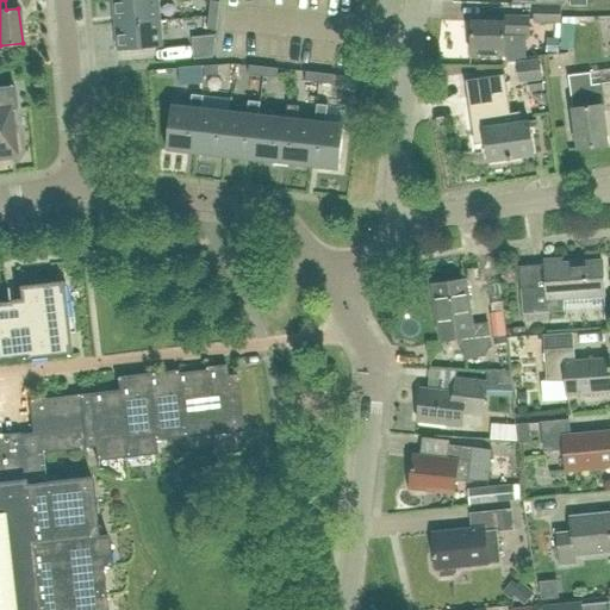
[(161,20),(159,0),(112,0),(116,25),(161,20)]
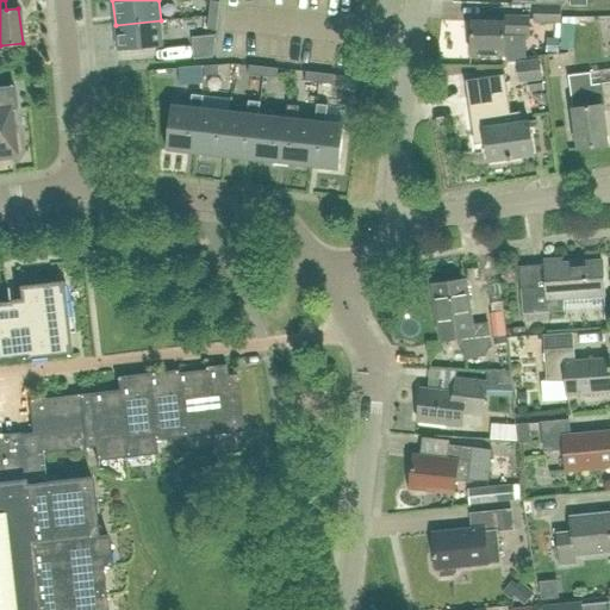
[(218,16),(219,1),(211,0),(209,14),(218,16)]
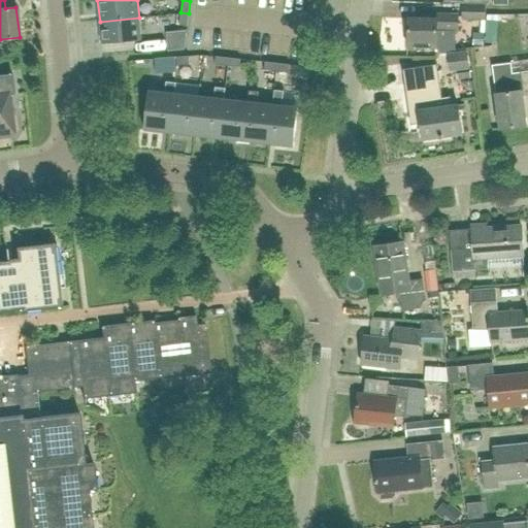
[(487,3),(464,2),(462,20),(486,21),(487,3)]
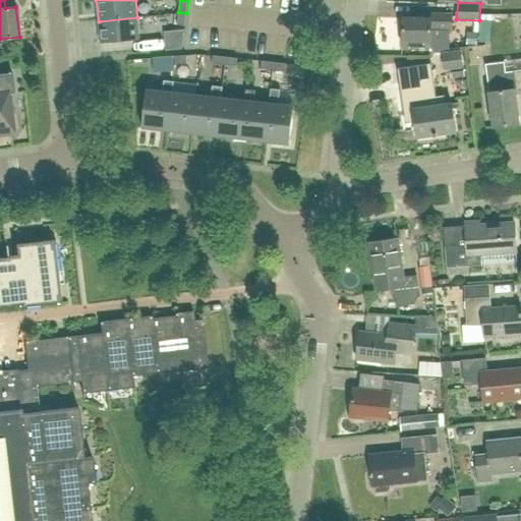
[(185,25),(186,13),(178,12),(177,24),(185,25)]
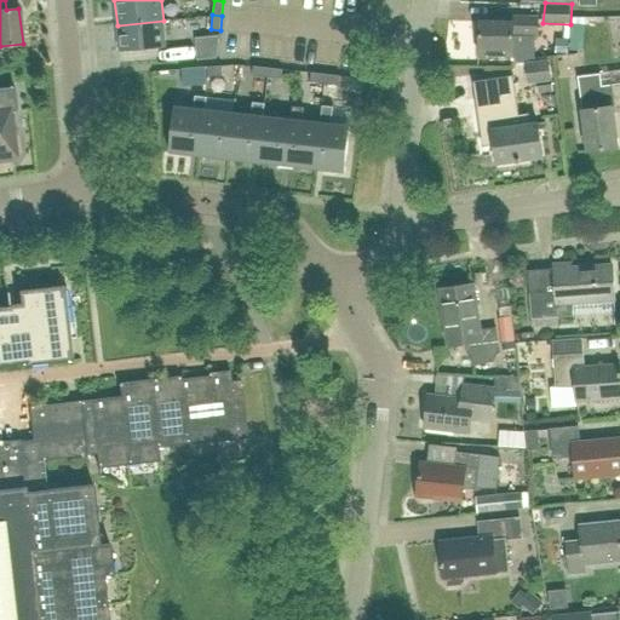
[(515,22),(481,21),(478,55),(512,56),(515,35),(538,36),(539,17),(515,17),(515,22)]
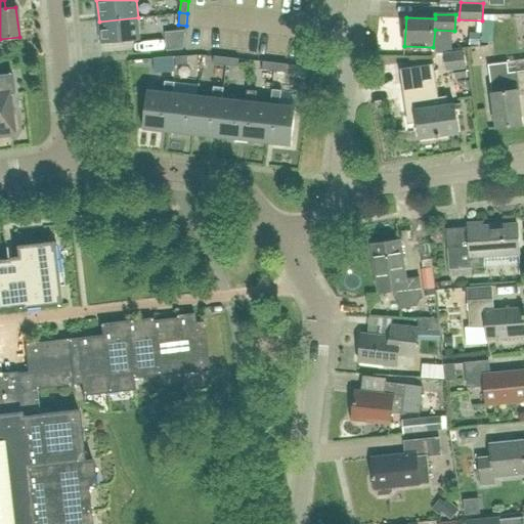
[(140,40),(138,17),(99,22),(101,44),(140,40)]
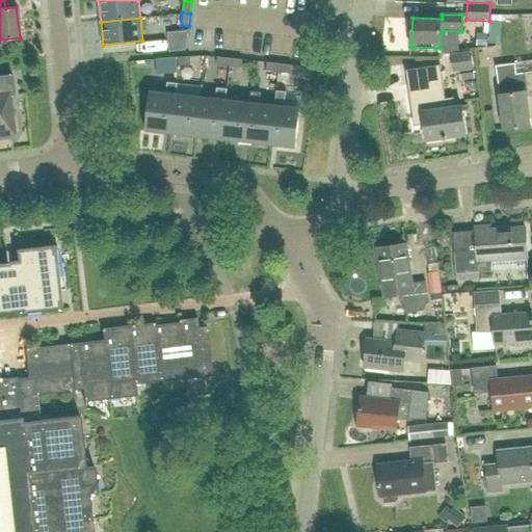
[(498,46),(500,21),(490,20),(489,41),(494,41),(494,46),(498,46)]
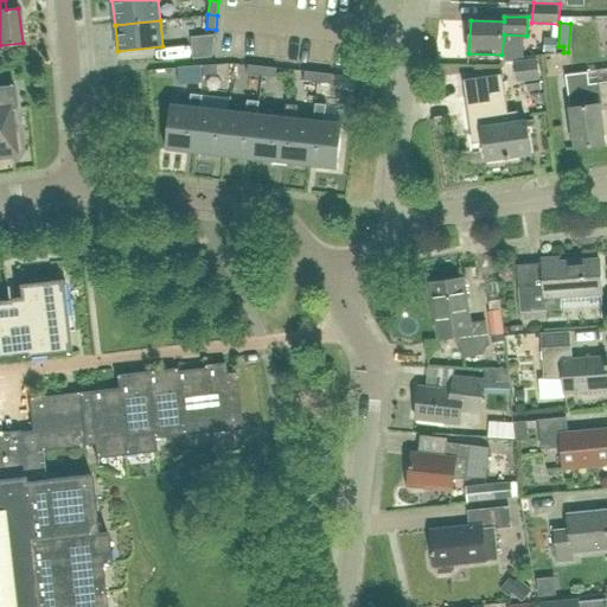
[(203,65),(204,75),(218,74),(217,64),(203,65)]
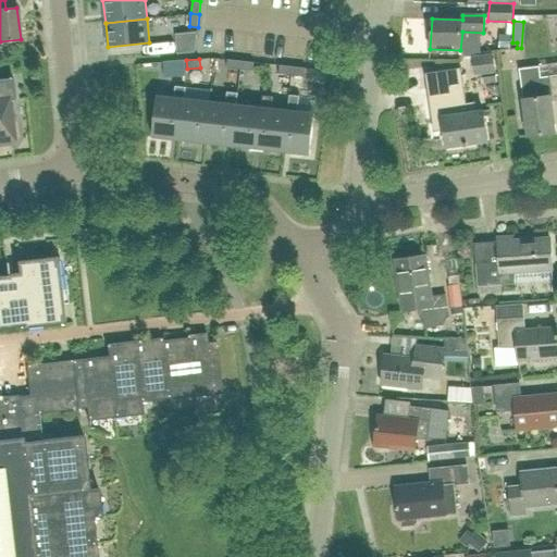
[(239,70),(240,61),(227,59),(226,67),(239,70)]
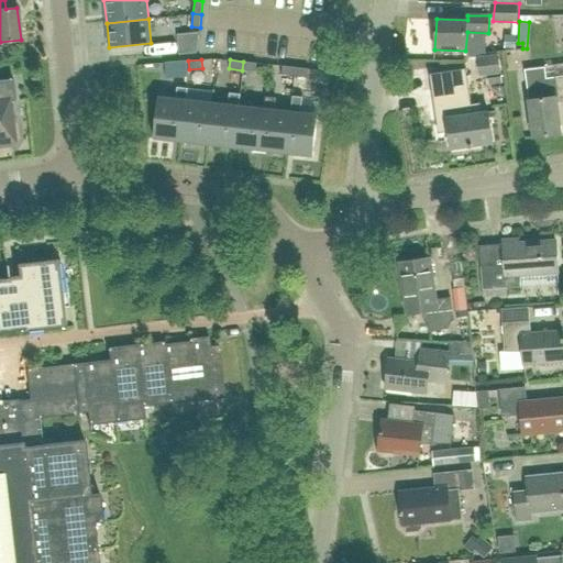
[(188,77),(188,69),(187,62),(165,63),(166,78),(188,77)]
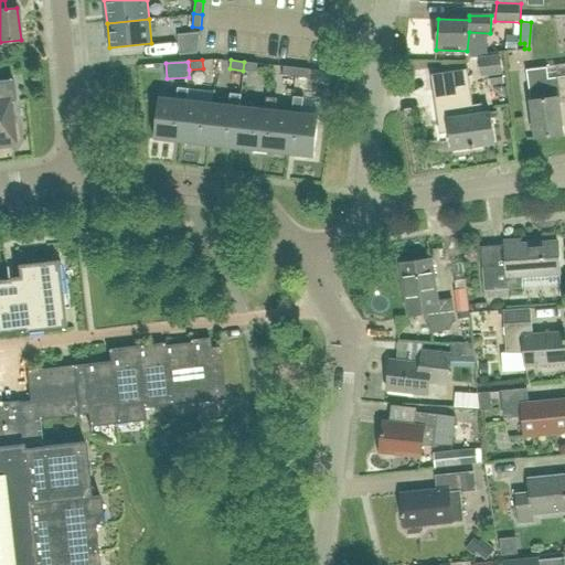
[(256,72),(257,63),(244,62),(243,71),(256,72)]
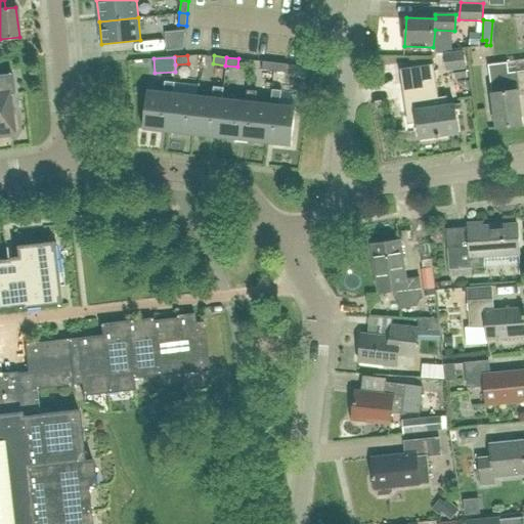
[(274,71),(275,62),(263,61),(262,70),(274,71)]
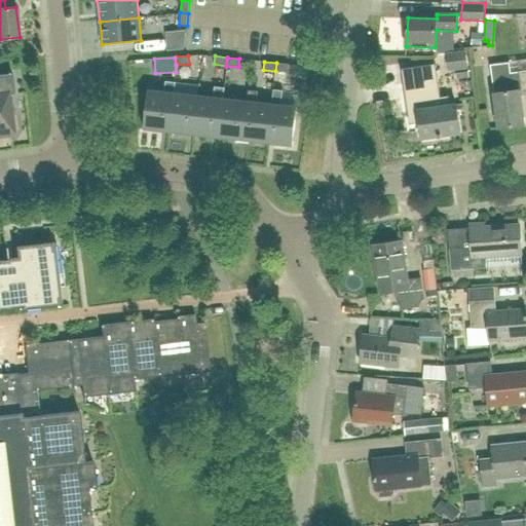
[(288,72),(289,64),(276,63),(275,71),(288,72)]
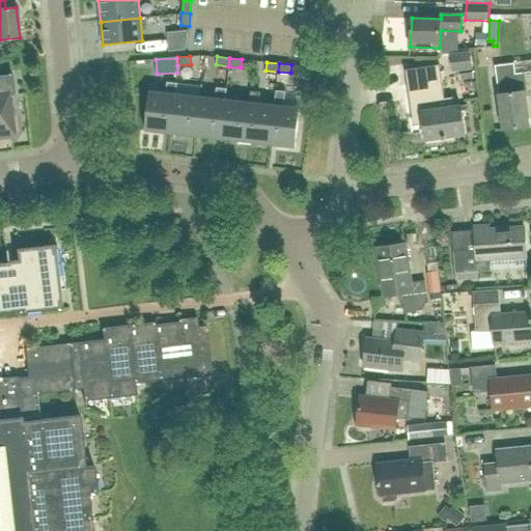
[(530,72),(524,73),(515,74),(513,63),(495,66),(499,94),(498,94),(503,130),(530,126),(526,96),(530,95),(530,72)]
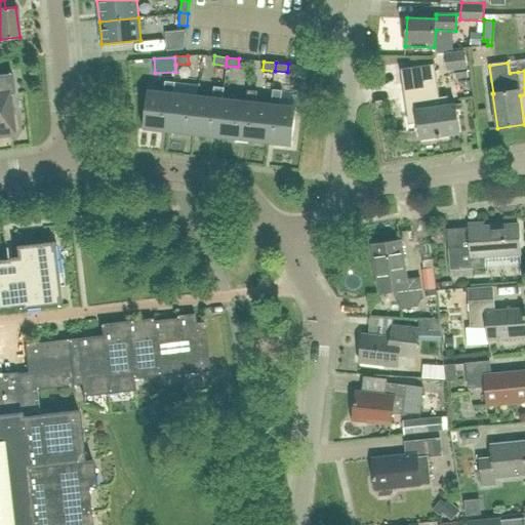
[(0,135),(13,134),(9,95),(14,94),(12,73),(0,74),(0,135)]
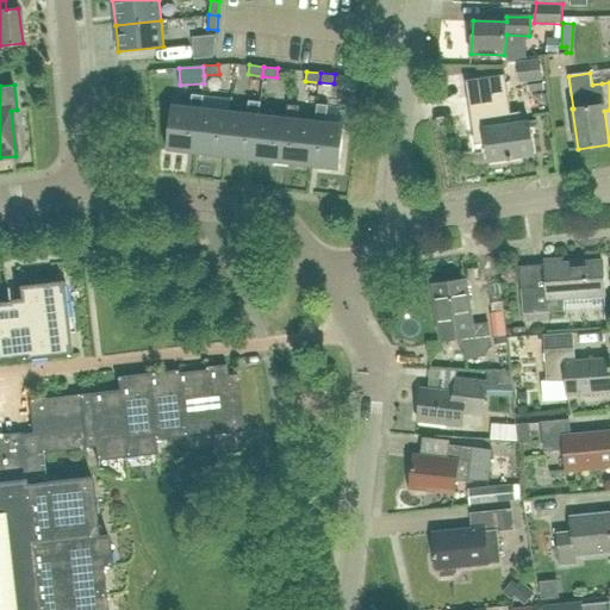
[(486,126),(485,128),(490,161),(535,155),(530,123),(511,124),(506,91),(481,93),(486,126)]
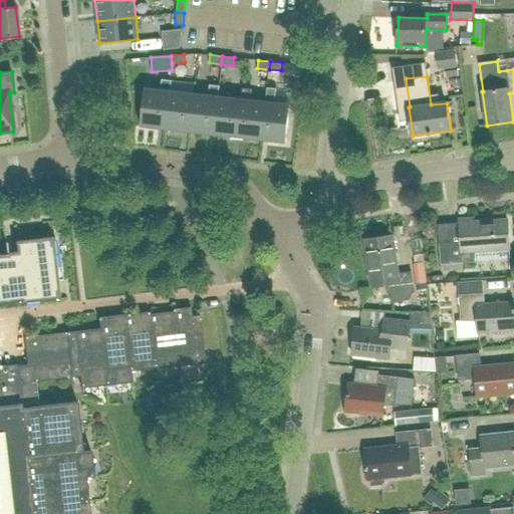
[(165,130),(169,91),(171,91),(172,80),(162,79),(161,90),(145,88),(141,126),(165,130)]
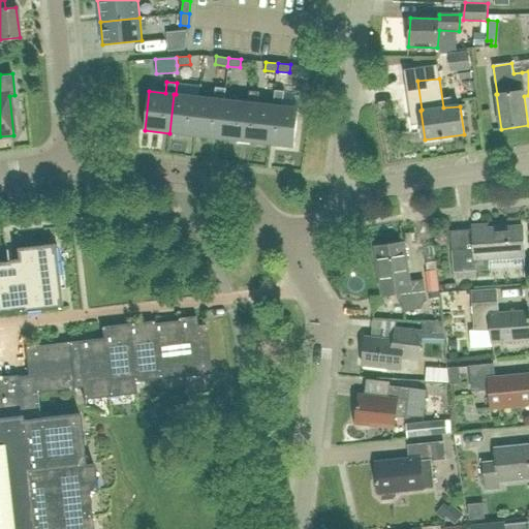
[(216,87),(214,98),(198,96),(194,135),(219,138),(223,99),(224,99),(226,88),(216,87)]
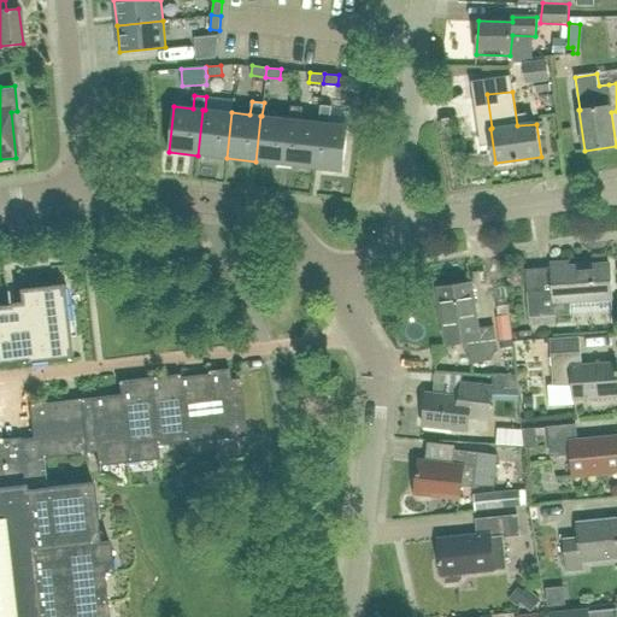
[(303,107),(291,106),(289,119),(291,119),(285,165),(315,168),(319,122),(301,121),(303,107)]
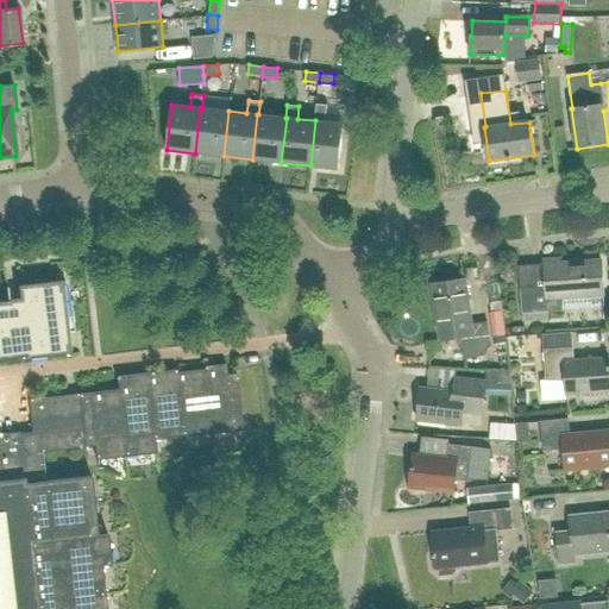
[(224,156),(228,111),(202,108),(200,108),(195,154),(224,156)]
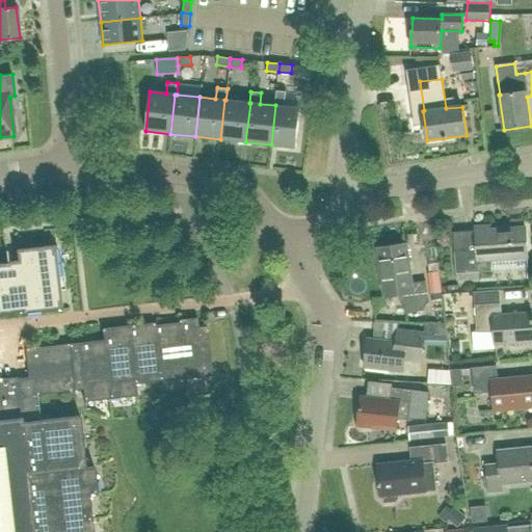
[(250,103),(249,103),(225,100),(224,100),(220,139),(245,142),(250,103)]
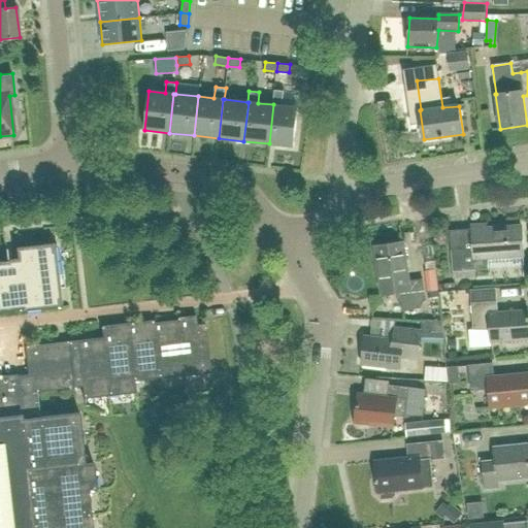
[(294,146),(298,107),(273,104),(269,143),(294,146)]
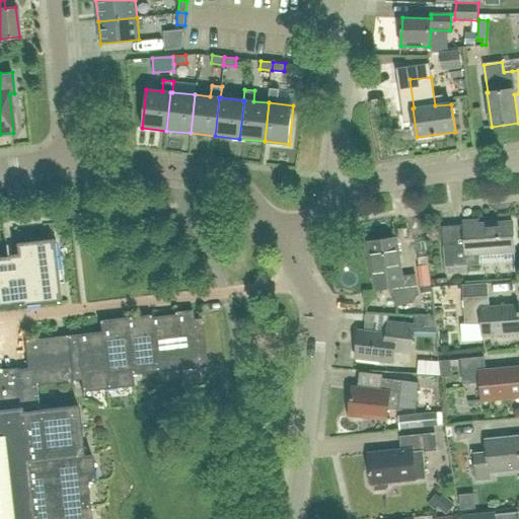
[(464,224),(442,226),(444,245),(445,267),(480,264),(479,252),(515,250),(513,221),(464,224)]
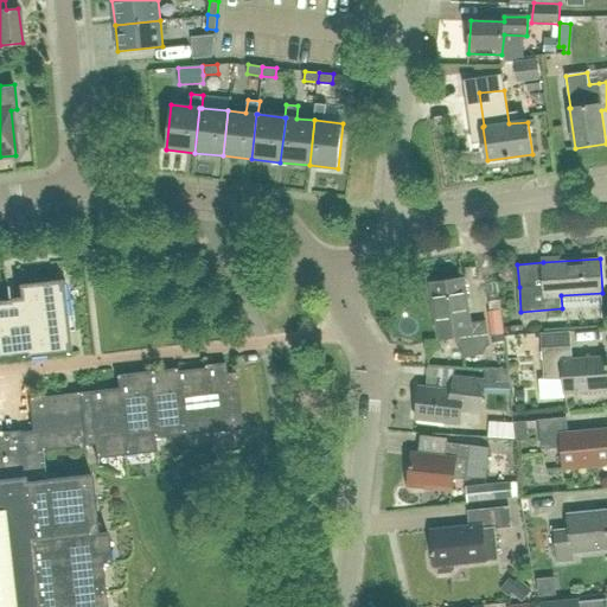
[(491,270),(497,294),(508,292),(502,268),(491,270)]
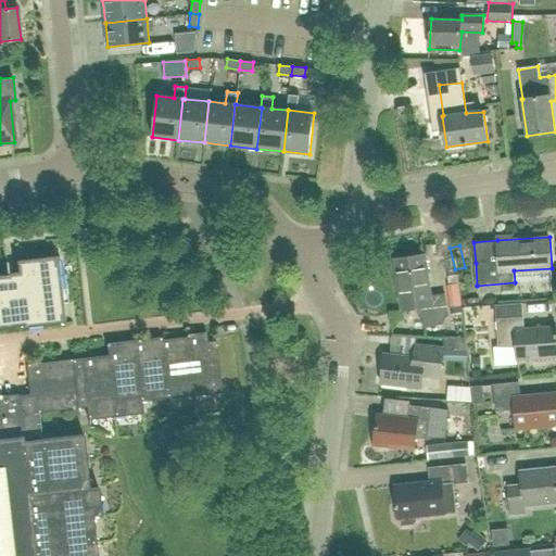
[(442,269),(429,272),(426,254),(394,258),(403,311),(421,307),(425,327),(444,325),(446,316),(450,316),(445,293),(442,269)]
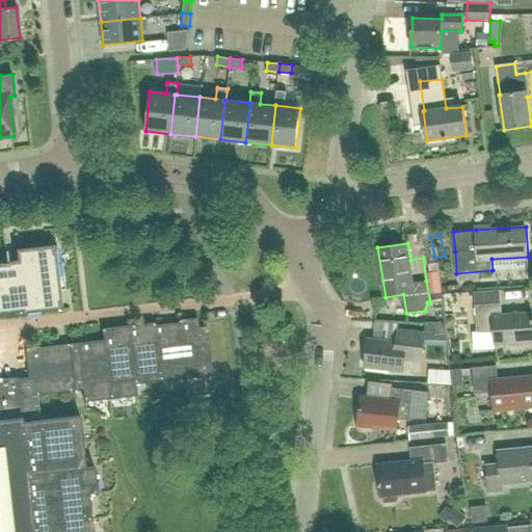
[(0,531),(91,531),(88,494),(97,493),(95,467),(85,468),(80,416),(41,421),(38,394),(84,389),(86,402),(136,396),(135,384),(212,375),(207,326),(197,327),(196,318),(179,320),(179,323),(155,325),(154,323),(102,329),(103,341),(25,349),(28,378),(17,379),(17,377),(0,379),(0,314),(22,312),(23,314),(61,310),(59,291),(64,290),(63,282),(64,282),(63,272),(62,272),(61,263),(56,264),(54,245),(5,250),(6,263),(0,263),(0,531)]
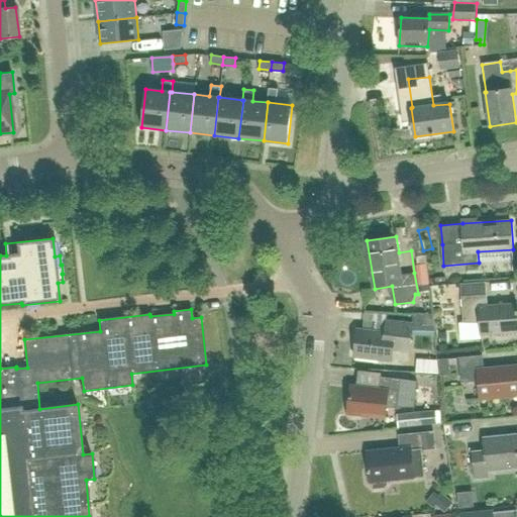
[(516,278),(516,264),(488,263),(488,277),(516,278)]
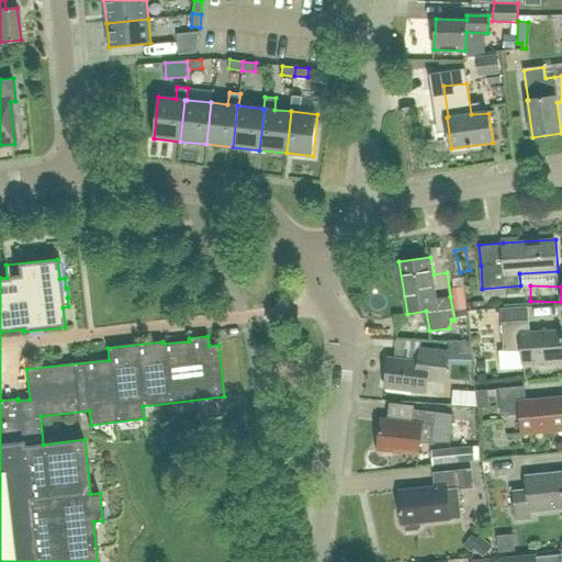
[(528,305),(501,307),(504,350),(523,349),(524,363),(561,360),(561,330),(561,328),(530,332),(528,305)]
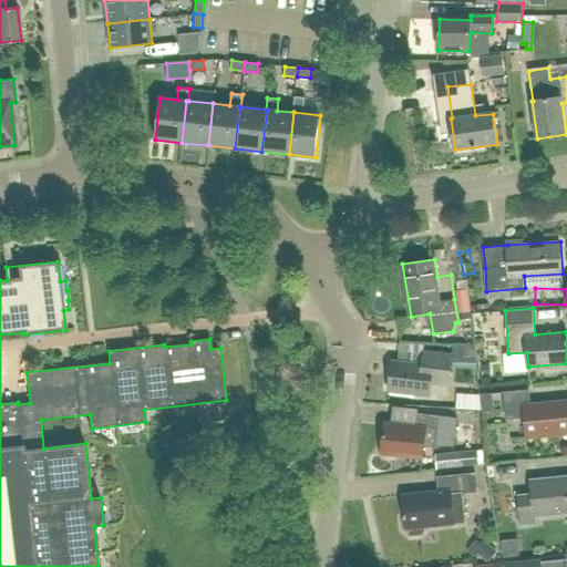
[(425,366),(398,362),(394,362),(391,393),(431,398),(433,384),(452,387),(455,354),(426,351),(425,366)]
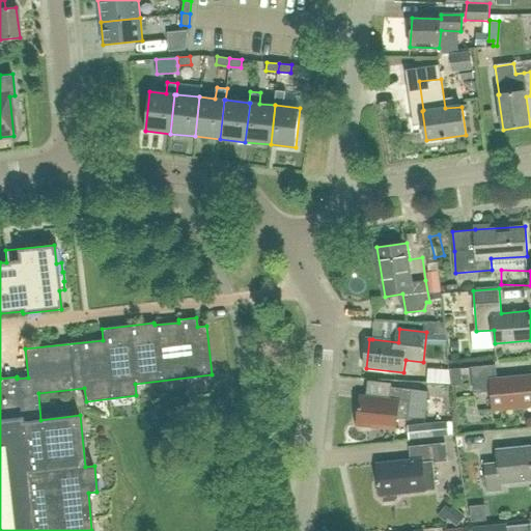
[(475,392),(492,391),(494,411),(530,407),(530,373),(497,378),(495,365),(472,367),(475,392)]
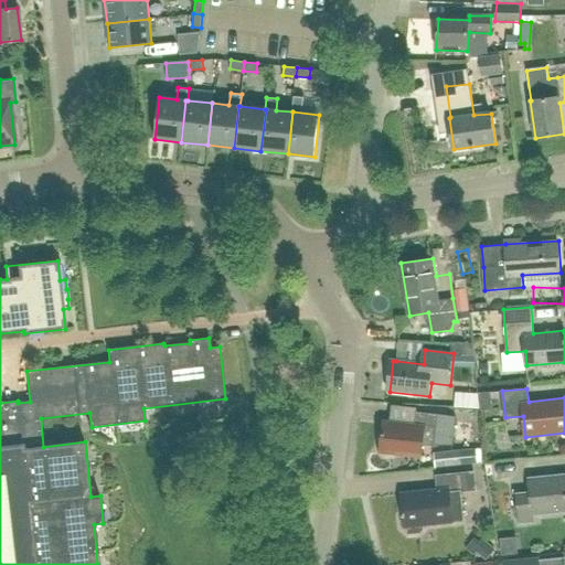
[(481,411),(491,409),(489,392),(479,393),(481,411)]
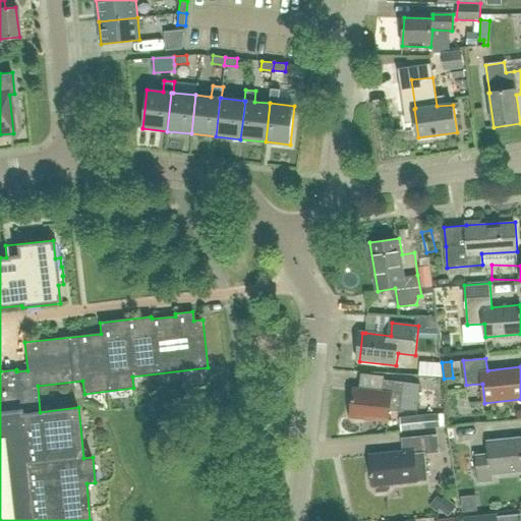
[(388,421),(389,410),(418,411),(420,383),(410,383),(385,379),(384,391),(355,388),(351,416),(388,421)]
